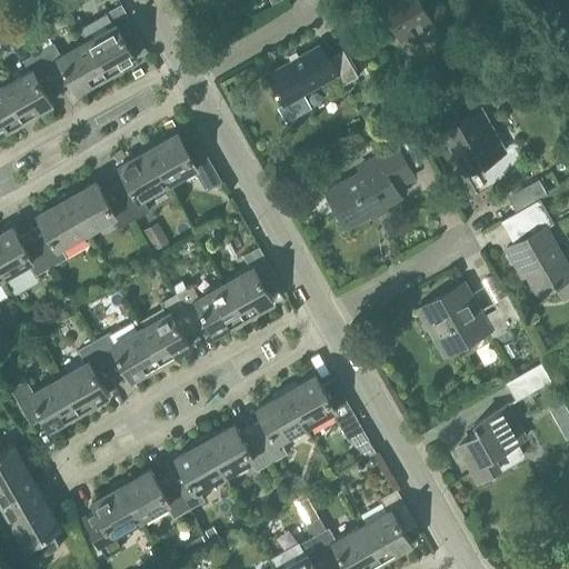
[(447,45),(420,0),(377,0),(413,63),(447,45)]
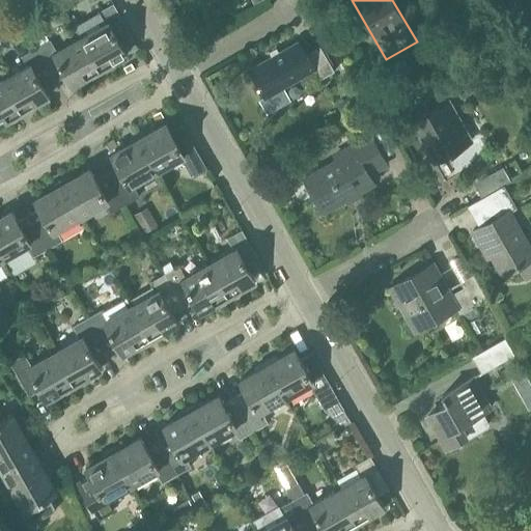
[(75,26),(81,37),(100,71),(127,55),(120,45),(133,37),(113,3),(75,26)]
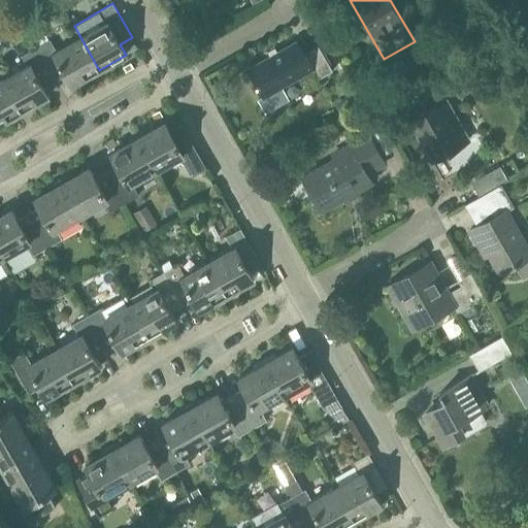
[(71,86),(99,70),(80,37),(56,52),(50,39),(48,40),(45,34),(32,42),(35,47),(55,81),(65,75),(71,86)]
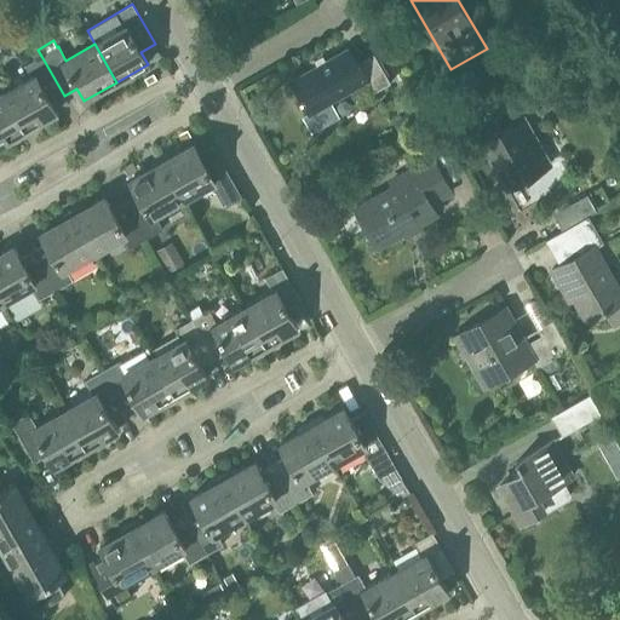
[(290,81),(306,114),(302,116),(311,133),(339,118),(331,103),(367,82),(373,93),(390,84),(373,55),(357,63),(349,49),(290,81)]
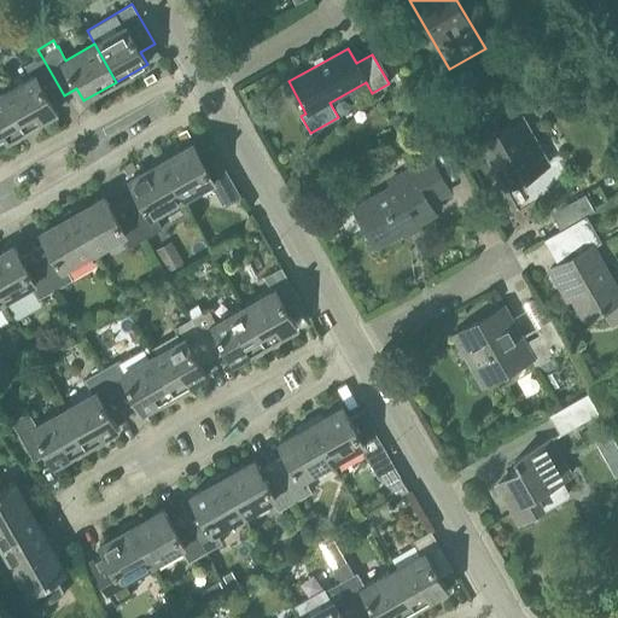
[(31,77),(4,93),(25,130),(57,112),(51,103),(64,95),(41,56),(24,65),(31,77)]
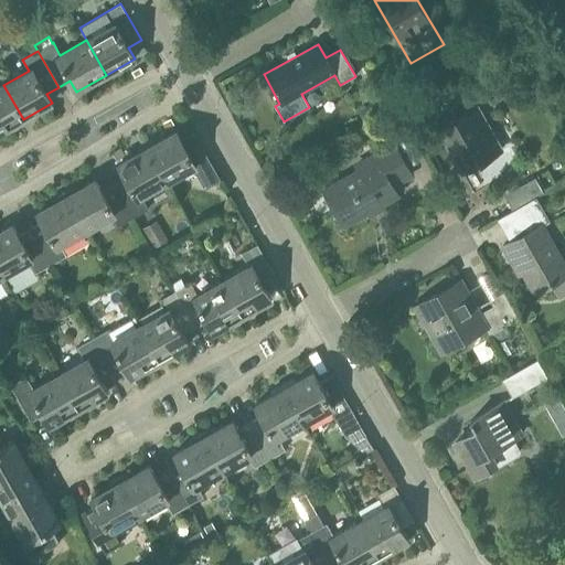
[(0,131),(23,119),(3,85),(0,86),(0,131)]
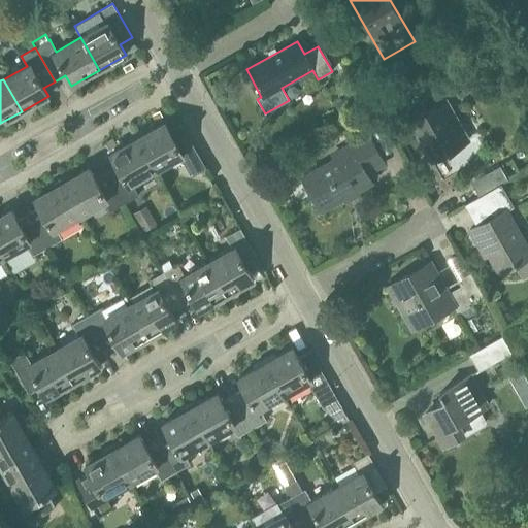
[(431,162),(469,140),(447,100),(408,122),(431,162)]
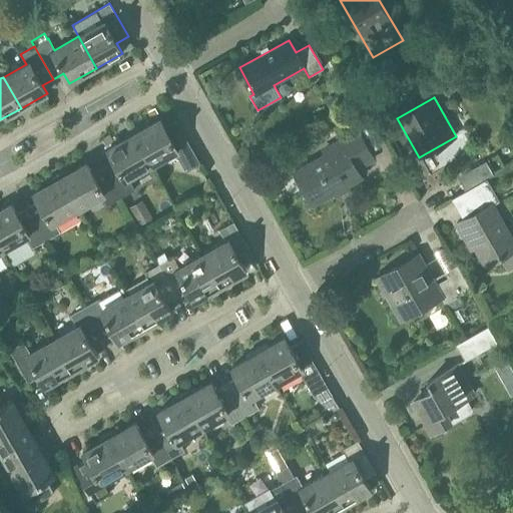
[(155,108),(147,112),(152,120),(159,116),(155,108)]
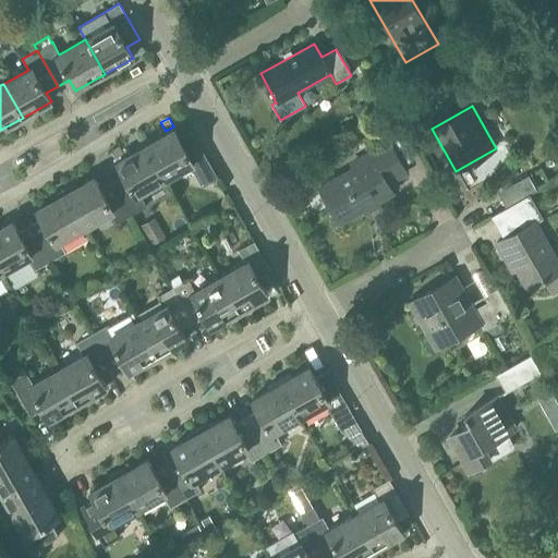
[(388,129),(395,141),(408,134),(401,121),(388,129)]
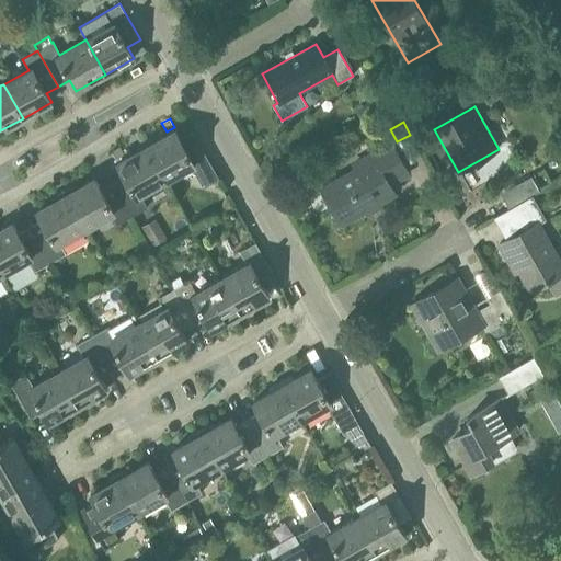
[(191,167),(197,179),(214,170),(193,134),(192,132),(180,138),(174,130),(147,146),(167,181),(191,167)]
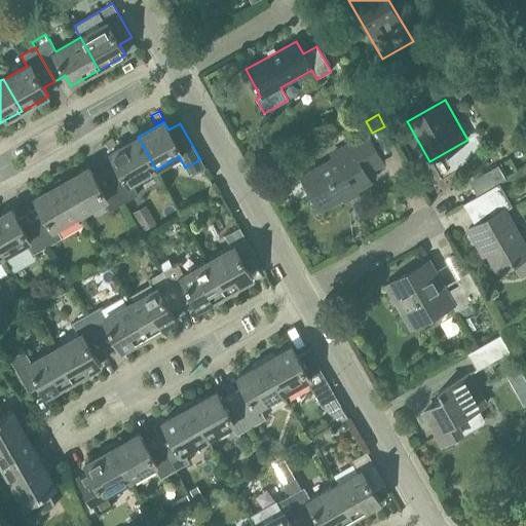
[(300,178),(320,211),(321,213),(342,199),(345,203),(359,195),(357,192),(371,183),(366,173),(383,163),(367,134),(331,154),(333,159),(300,178)]
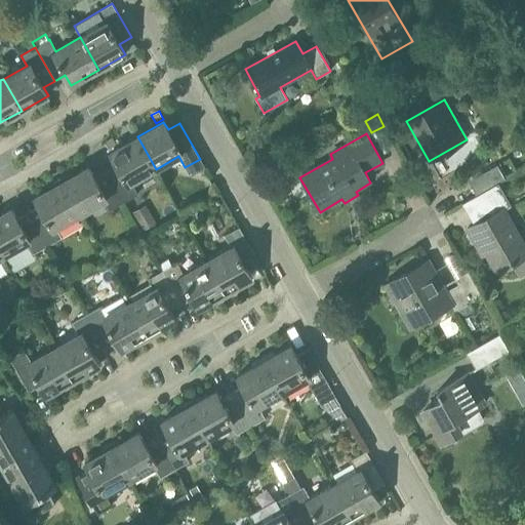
[(105,168),(124,202),(137,194),(131,183),(156,169),(137,136),(109,153),(115,163),(105,168)]
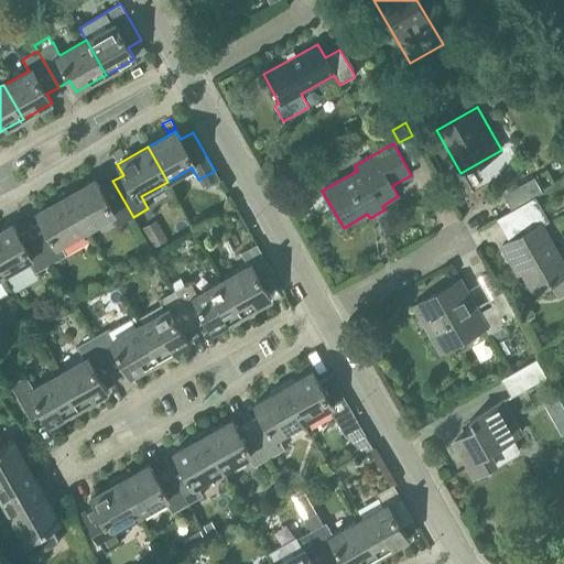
[(125,155),(120,148),(112,153),(117,160),(125,155)]
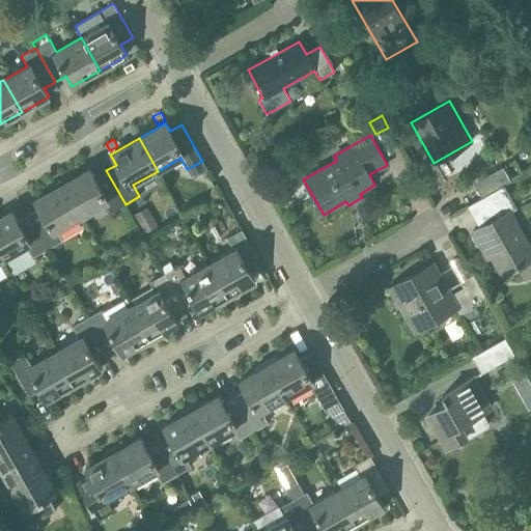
[(499,188),(503,185),(510,182),(502,167),(491,173),(499,188)]
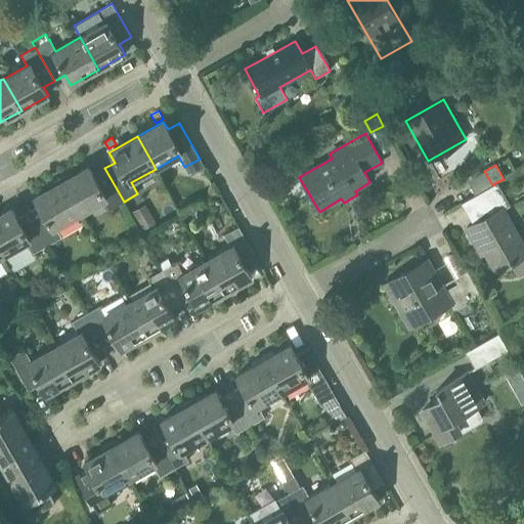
[(108,211),(124,202),(104,168),(93,175),(88,167),(62,181),(81,213),(103,201),(108,211)]
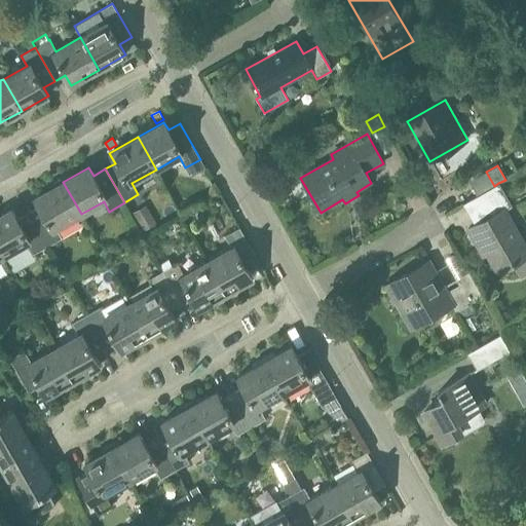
[(486,172),(468,182),(477,195),(494,186),(486,172)]
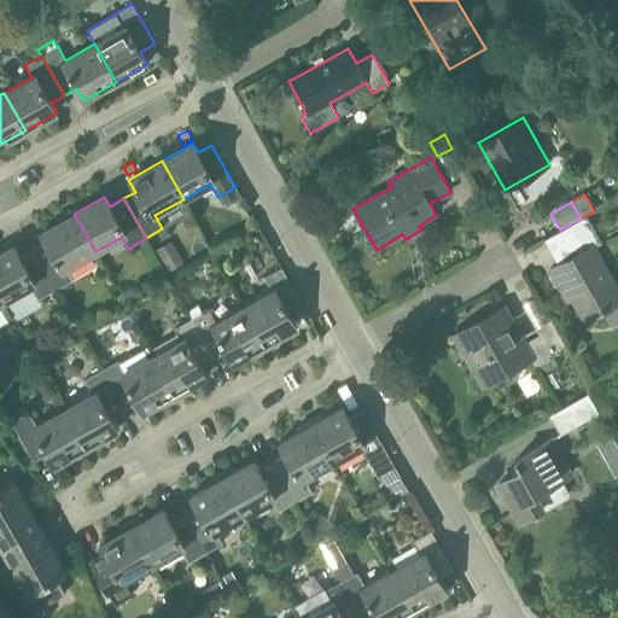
[(34,249),(57,289),(73,280),(65,268),(95,251),(74,214),(40,233),(46,243),(34,249)]
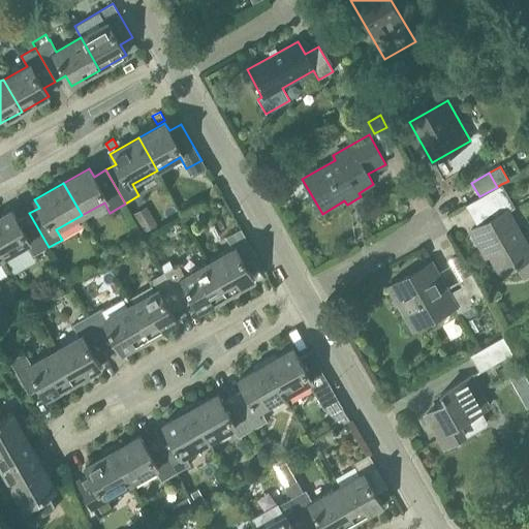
[(528,275),(528,244),(509,210),(515,207),(501,184),(497,187),(479,196),(465,205),(477,226),(470,230),(478,245),(483,243),(499,274),(515,265),(523,279),(528,275)]
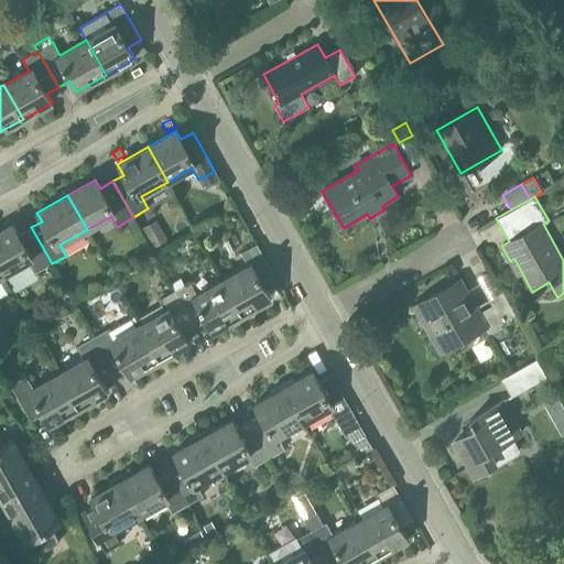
[(143,228),(154,247),(167,240),(156,220),(143,228)]
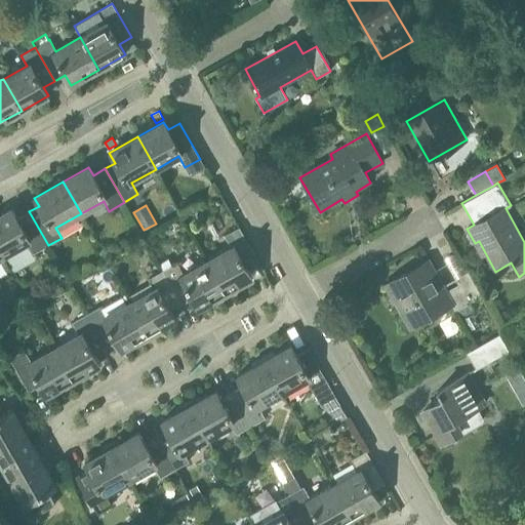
[(33,254),(48,245),(29,211),(16,218),(11,209),(0,214),(0,249),(3,255),(26,243),(33,254)]
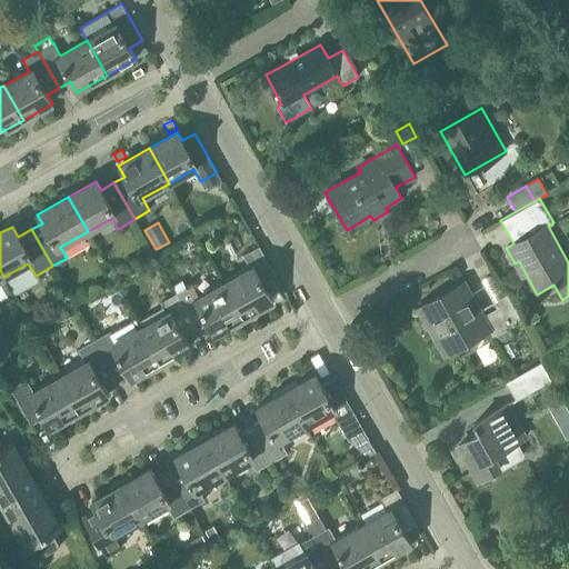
[(250,269),(225,282),(245,318),(273,301),(267,290),(280,282),(259,246),(242,256),(250,269)]
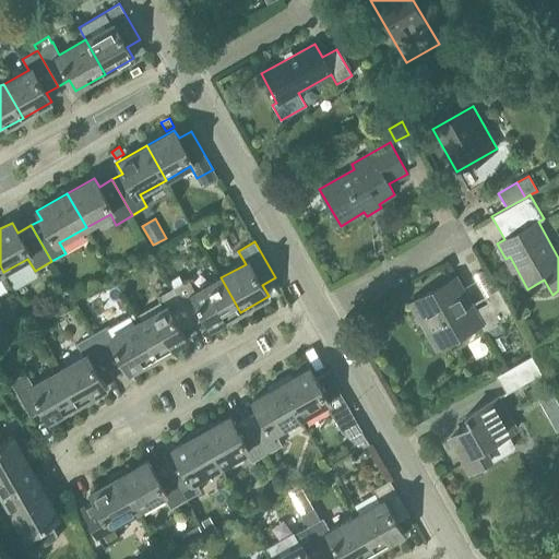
[(139,260),(143,268),(153,263),(150,256),(139,260)]
